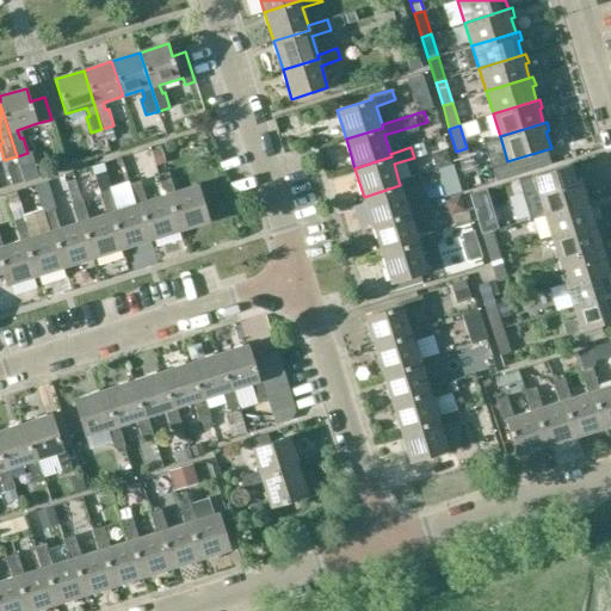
[(474,172),(467,148),(456,152),(463,174),(474,172)]
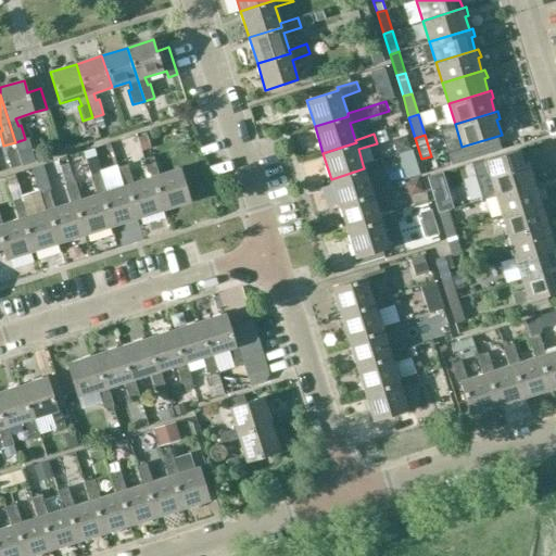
[(143,161),(149,178),(153,177),(164,211),(190,202),(179,168),(159,175),(153,158),(143,161)]
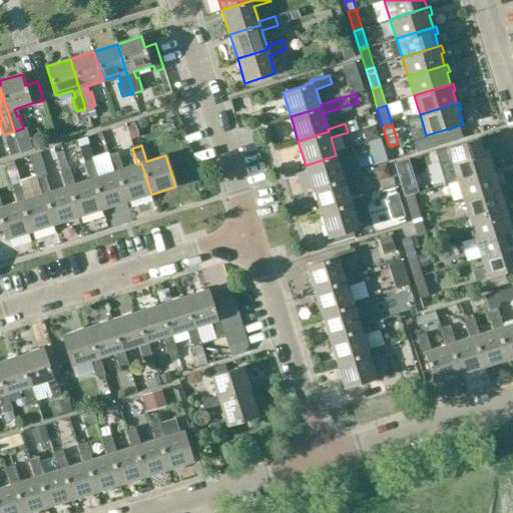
[(352,147),(335,152),(336,155),(306,165),(314,189),(344,179),(343,176),(339,161),(355,156),(352,147)]
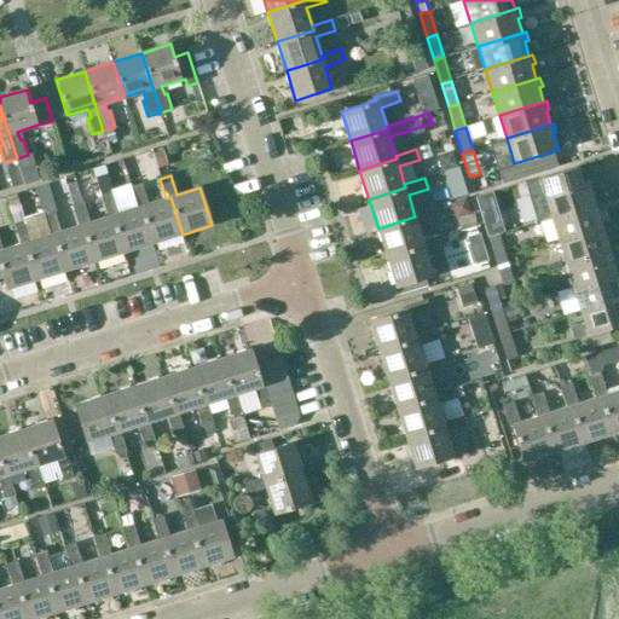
[(591,180),(544,194),(531,198),(538,221),(551,218),(595,204),(590,190),(594,189),(591,180)]
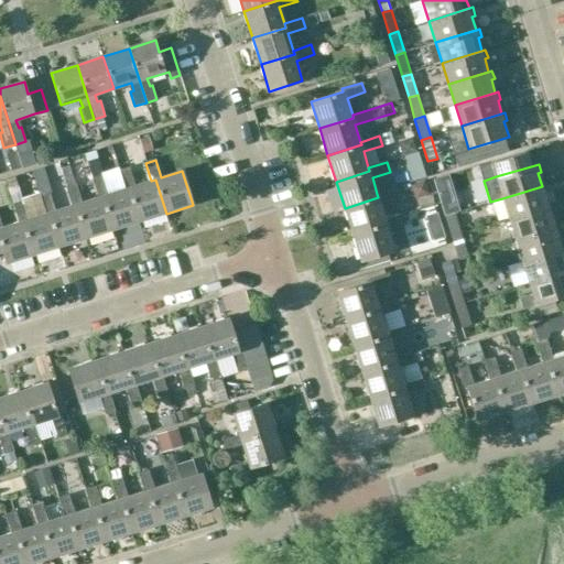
[(32,172),(46,214),(49,213),(60,247),(86,238),(75,205),(73,206),(55,212),(50,193),(42,169),(32,172)]
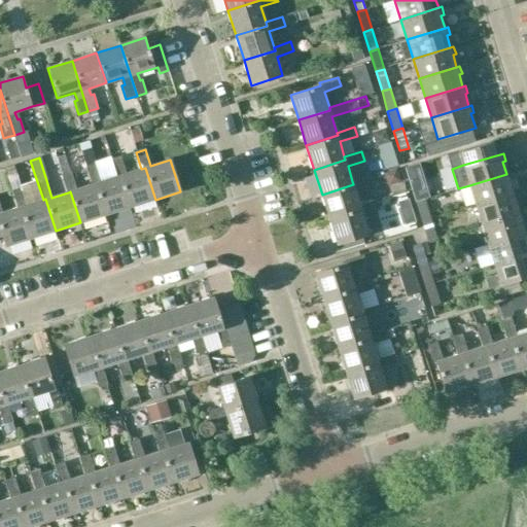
[(111,160),(116,177),(120,176),(130,207),(155,200),(145,168),(141,169),(126,174),(120,157),(111,160)]
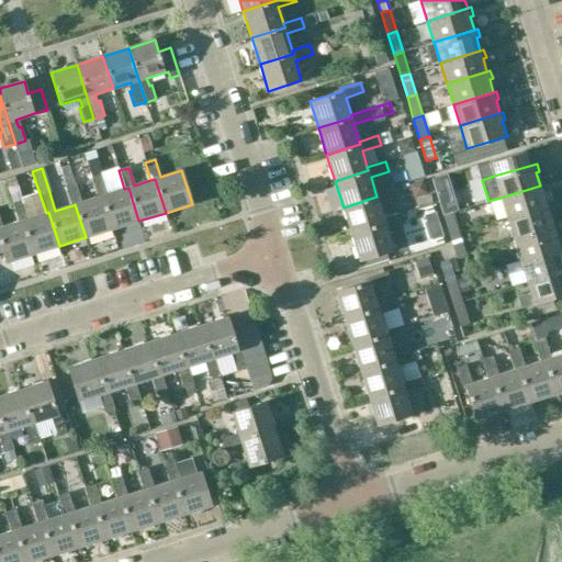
[(92,179),(98,197),(102,195),(112,229),(138,221),(128,188),(124,189),(108,194),(102,176),(92,179)]
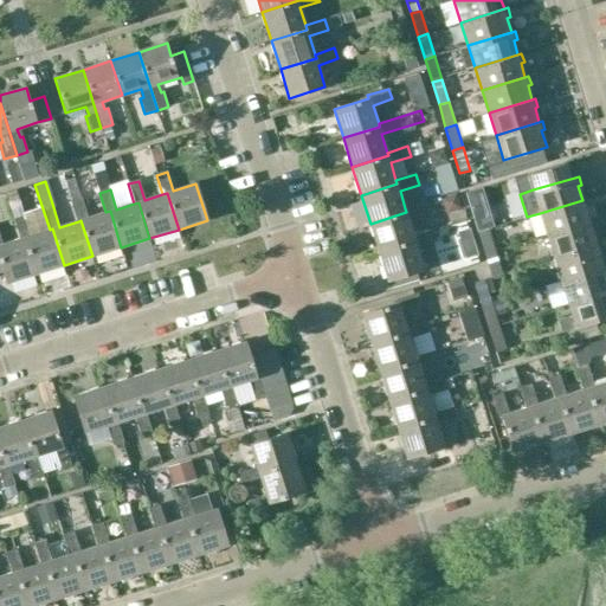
[(71,202),(78,221),(81,220),(92,256),(121,247),(110,211),(105,212),(88,218),(82,199),(71,202)]
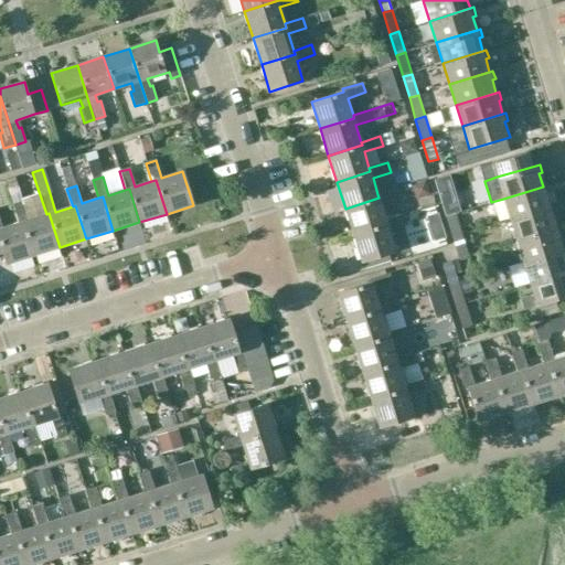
[(546,185),(543,187),(503,199),(510,220),(550,208),(545,194),(548,193),(546,185)]
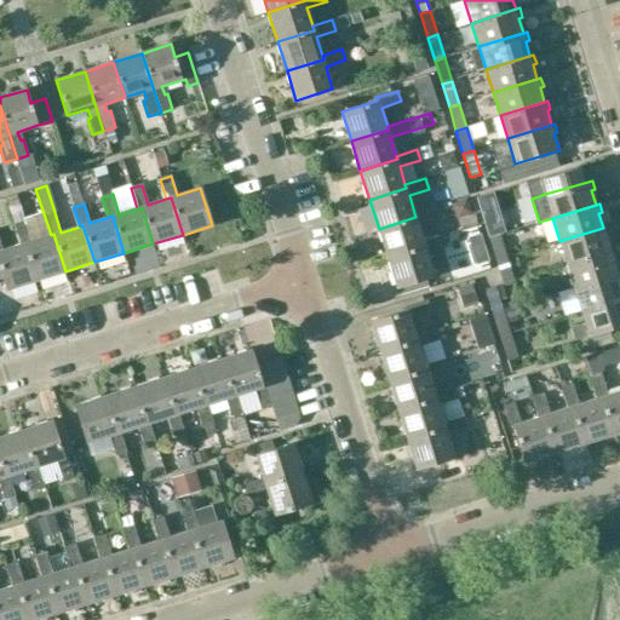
[(435,207),(414,213),(415,217),(379,229),(388,258),(424,247),(423,242),(417,224),(438,218),(435,207)]
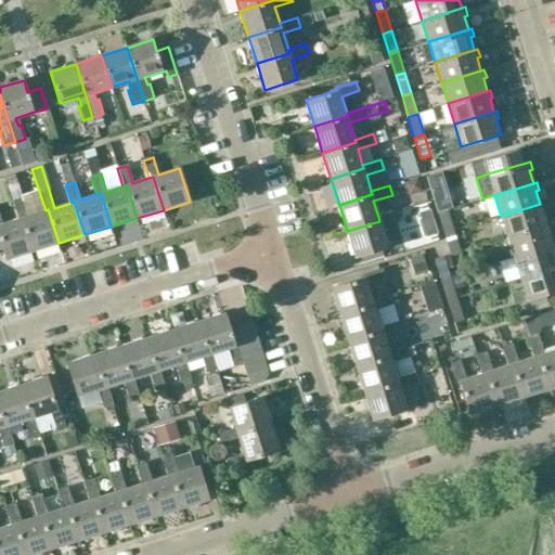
[(430,192),(438,214),(447,210),(440,189),(430,192)]
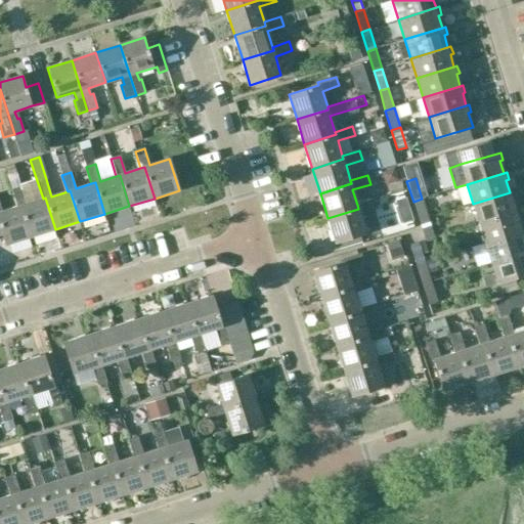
[(30,237),(55,229),(45,198),(43,199),(27,204),(22,187),(12,190),(17,207),(20,207),(30,237)]
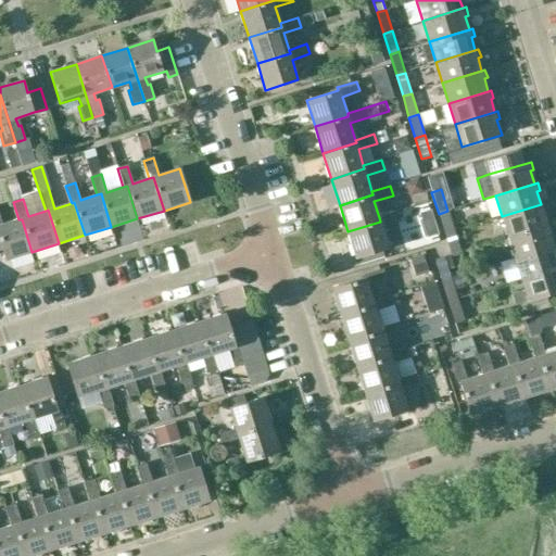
[(502,216),(507,236),(547,224),(543,212),(546,211),(544,203),(541,204),(502,216)]
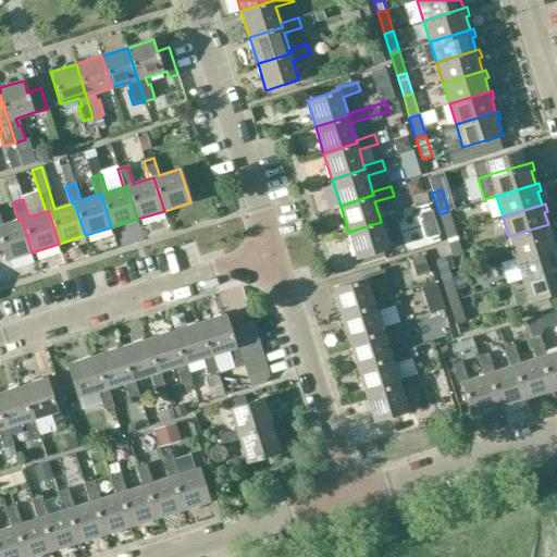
[(448,211),(440,214),(446,235),(455,233),(448,211)]
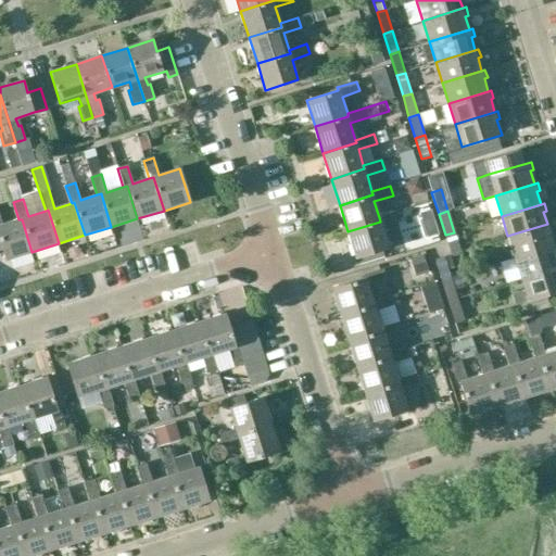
[(397,212),(379,217),(380,222),(348,231),(356,257),(389,248),(382,227),(401,220),(397,212)]
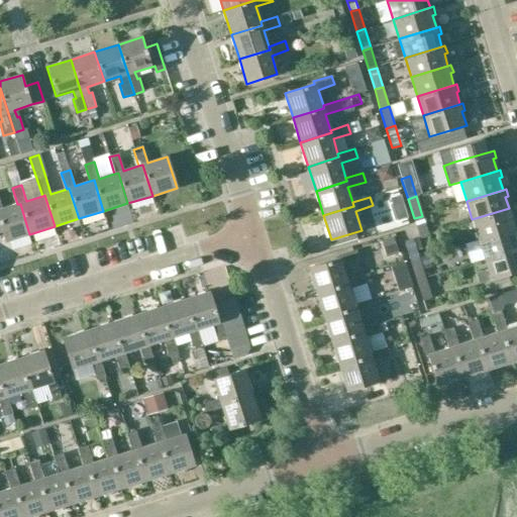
[(0,225),(5,241),(29,234),(20,204),(17,204),(2,209),(0,202),(0,225)]
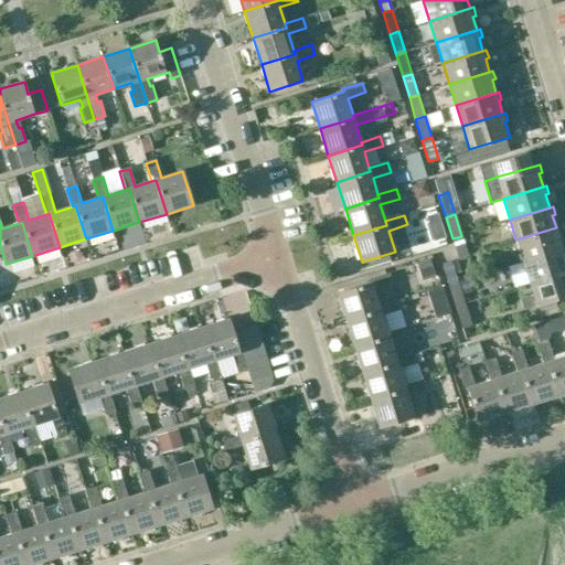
[(560,226),(556,227),(515,240),(522,262),(563,249),(558,236),(562,235),(560,226)]
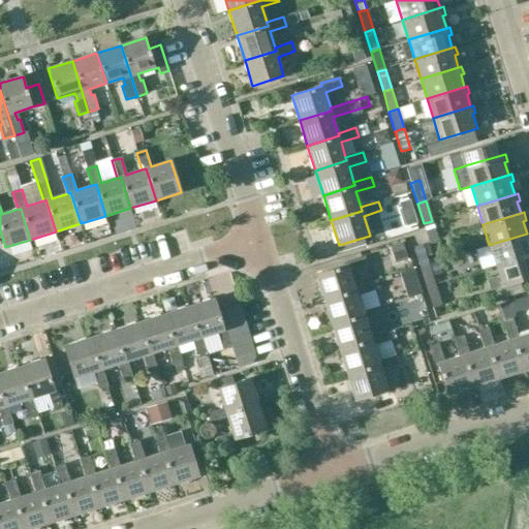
[(438,240),(432,221),(424,223),(430,243),(438,240)]
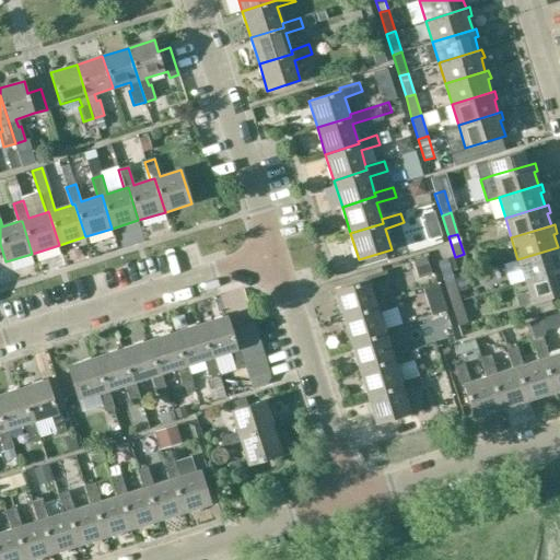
[(559,245),(558,247),(517,259),(524,281),(559,269),(559,245)]
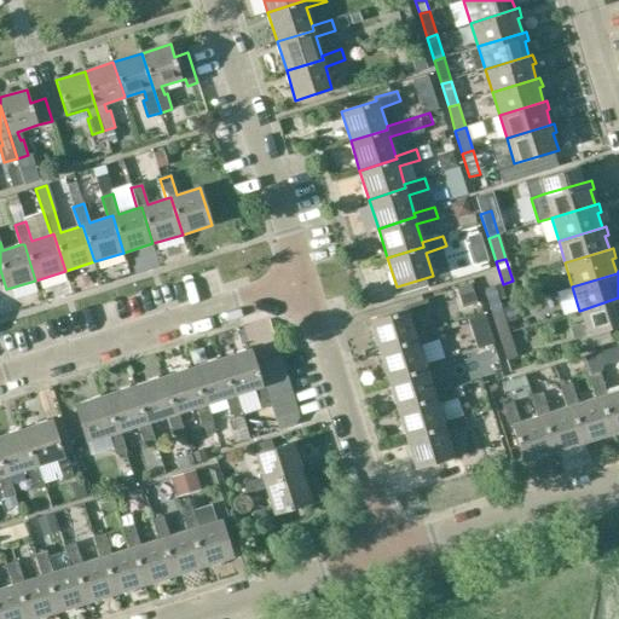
[(505,298),(501,284),(485,291),(491,313),(502,310),(498,300),(505,298)]
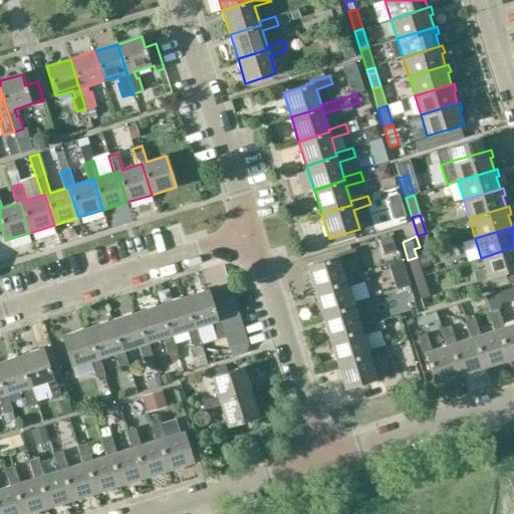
[(513,247),(481,258),(485,268),(473,272),(476,281),(485,278),(489,290),(508,284),(505,272),(513,269),(513,247)]
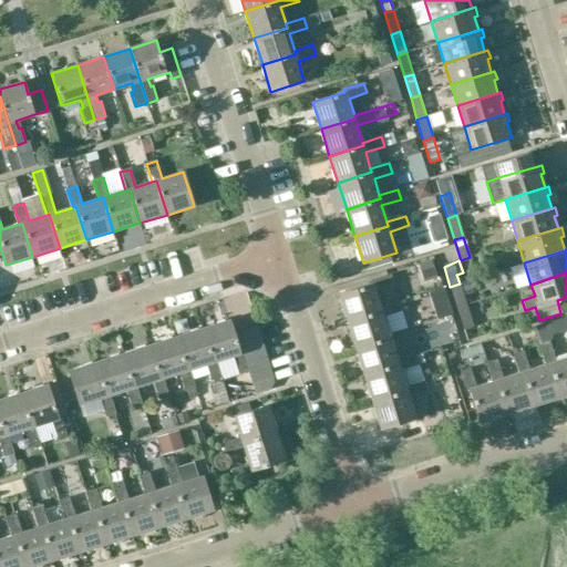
[(381,311),(380,308),(374,291),(393,286),(390,276),(371,281),(372,285),(339,295),(348,321),(381,311)]
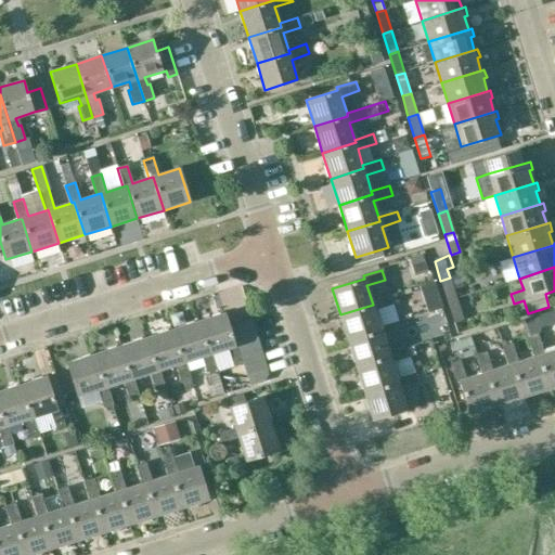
[(456,299),(450,278),(440,281),(447,301),(456,299)]
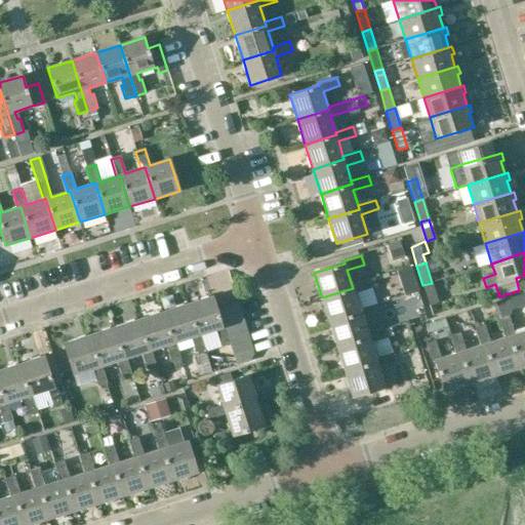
[(322,297),(329,323),(361,313),(360,310),(376,305),(369,280),(352,285),(353,288),(322,297)]
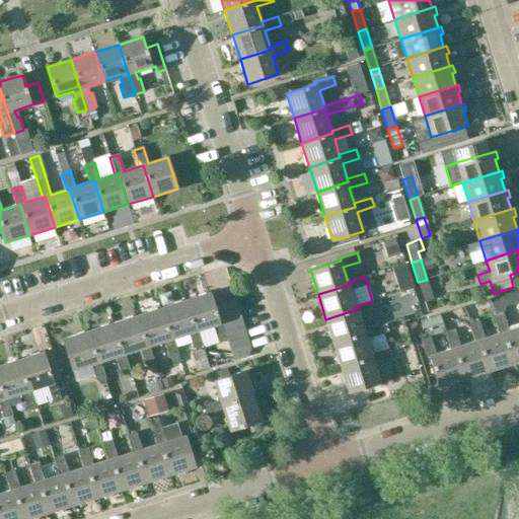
[(433,299),(427,280),(418,282),(424,302),(433,299)]
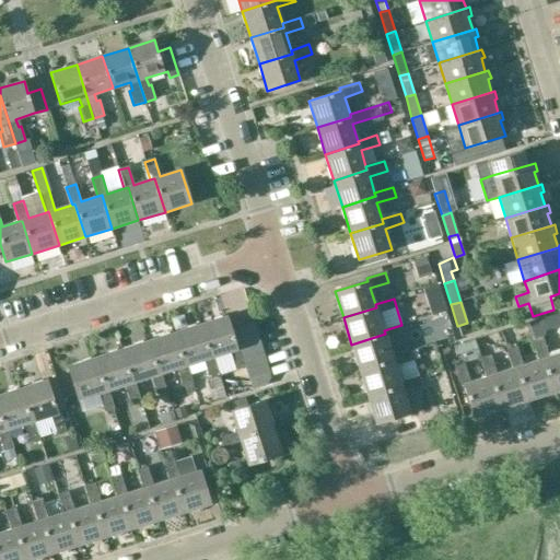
[(407,329),(432,326),(429,305),(404,310),(407,329)]
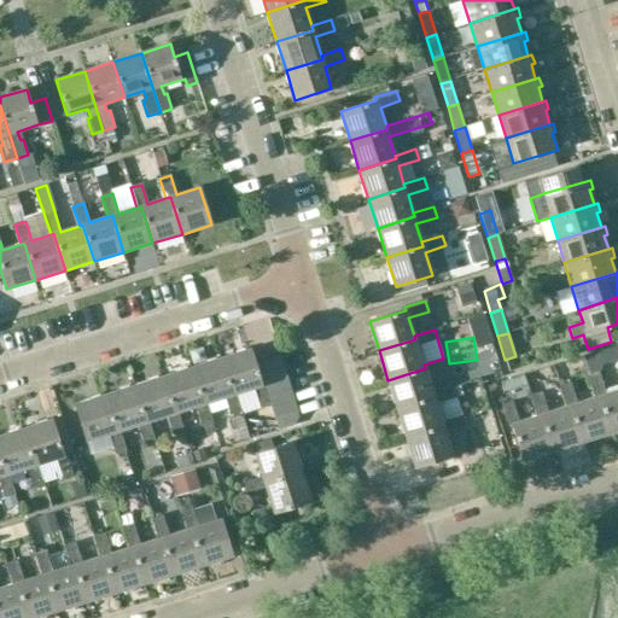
[(250,349),(221,359),(233,395),(237,394),(254,389),(261,408),(272,406),(264,384),(261,385),(250,349)]
